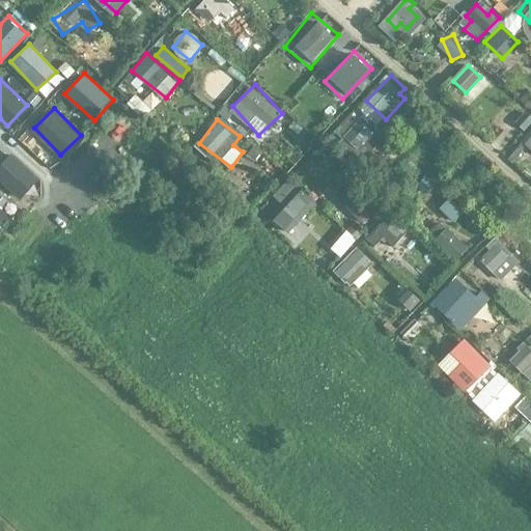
[(382,143),(359,120),(336,146),(350,158),(357,149),(366,160),(382,143)]
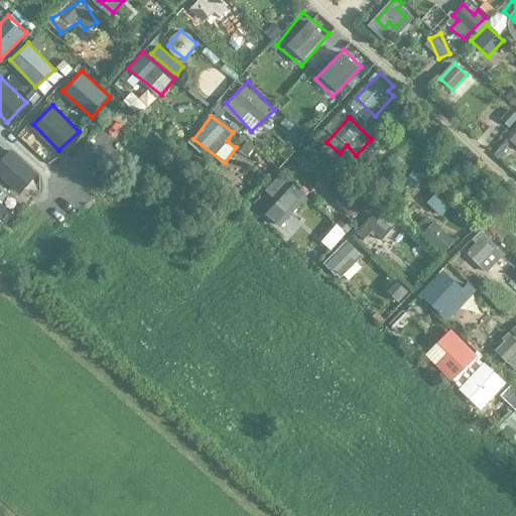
[(238,173),(262,158),(251,141),(227,156),(238,173)]
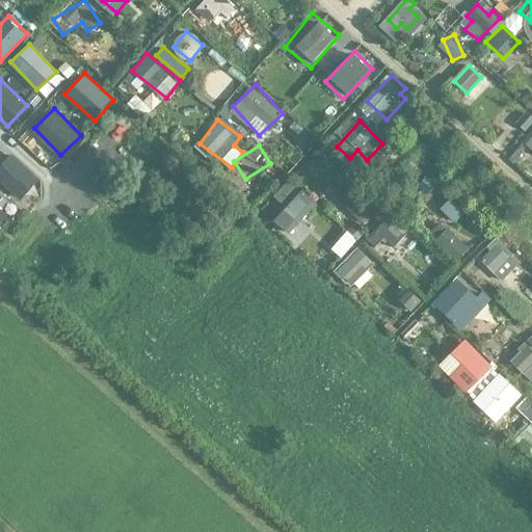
[(0,166),(0,180),(26,196),(41,173),(8,153),(0,166)]
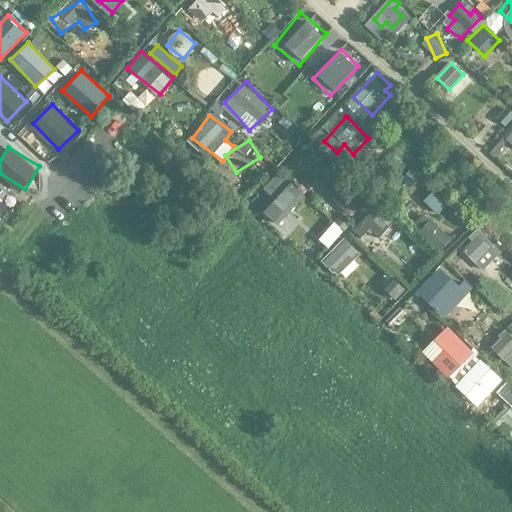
[(277,196),(291,180),(278,170),(265,187),(277,196)]
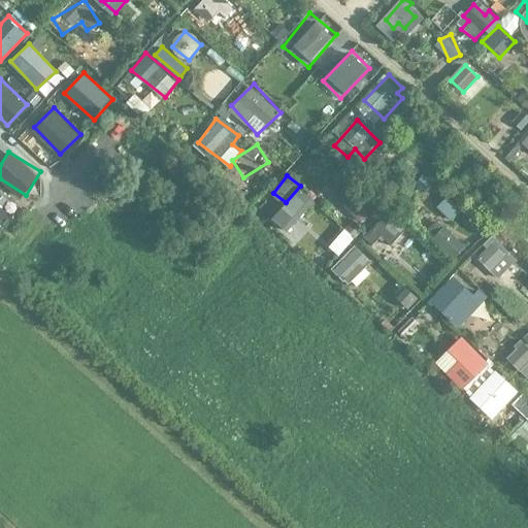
[(302,188),(273,218),(287,231),(316,201),(302,188)]
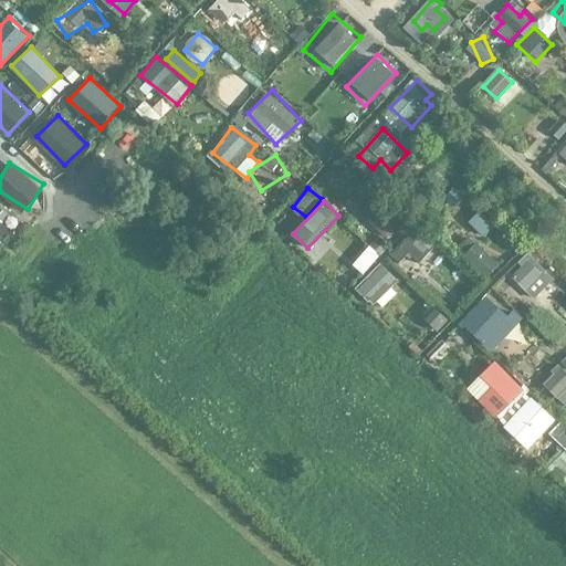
[(472,216),(454,203),(442,218),(459,231),(472,216)]
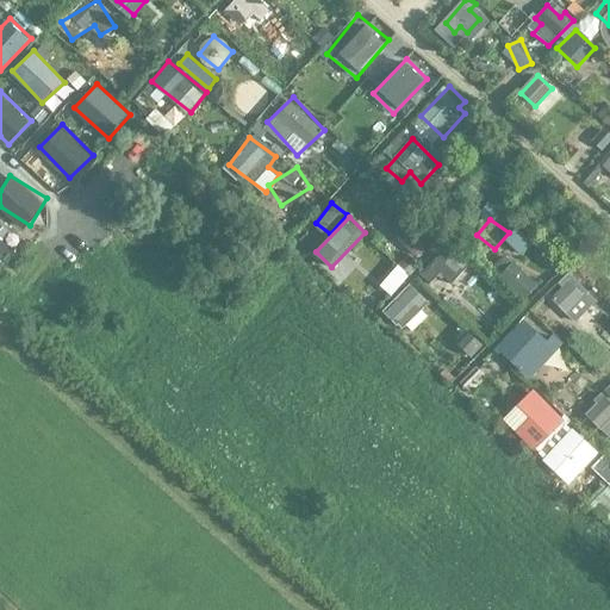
[(414,224),(398,242),(417,259),(434,241),(414,224)]
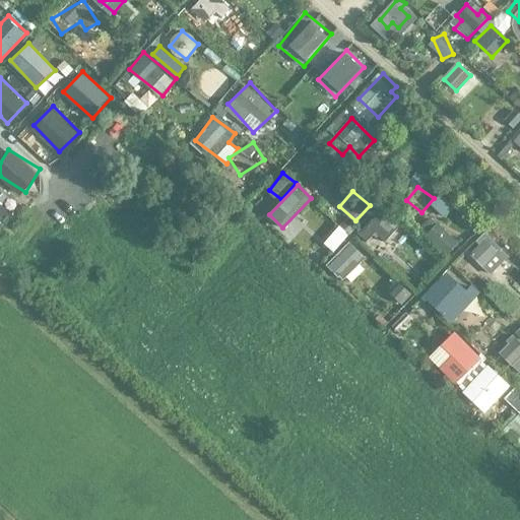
[(444,215),(453,207),(441,194),(432,202),(444,215)]
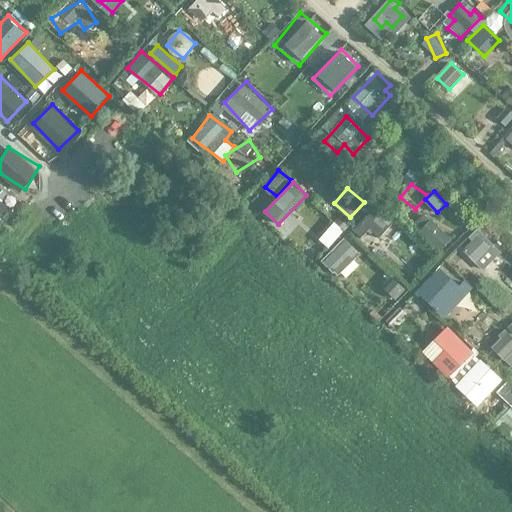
[(0,214),(9,205),(0,196),(0,214)]
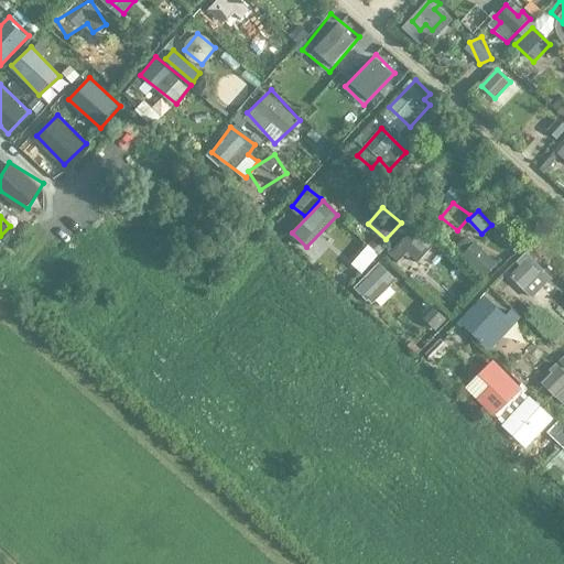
[(434,247),(418,229),(387,259),(397,268),(407,257),(418,264),(434,247)]
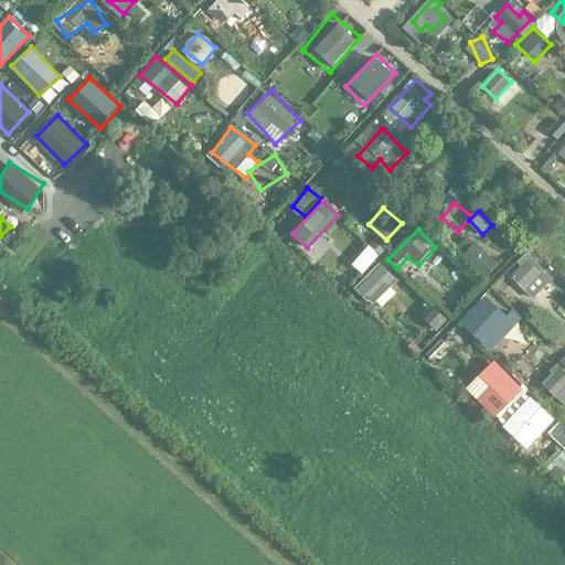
[(487,276),(500,262),(476,240),(462,253),(487,276)]
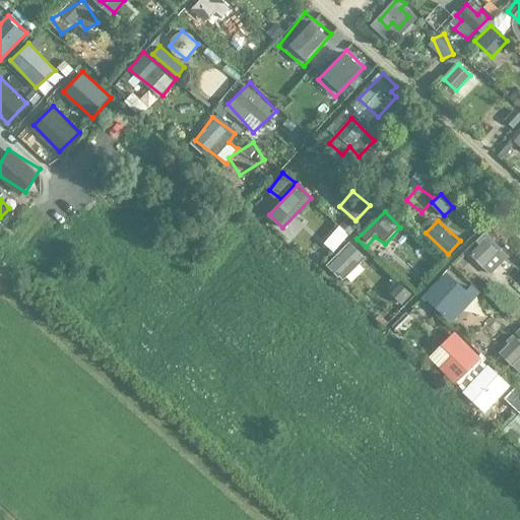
[(334,249),(348,234),(340,226),(326,243),(334,249)]
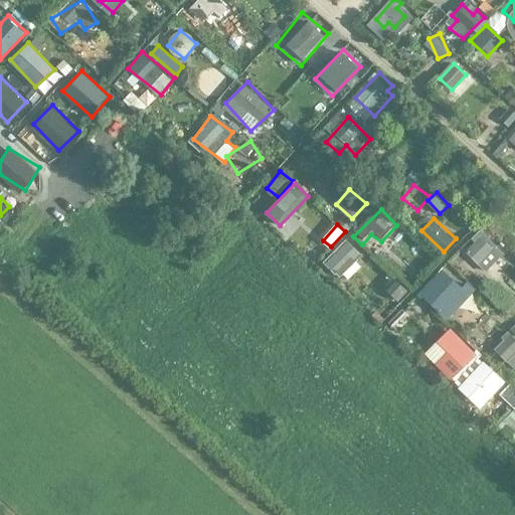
[(503,254),(480,230),(471,239),(475,242),(465,252),(485,273),(503,254)]
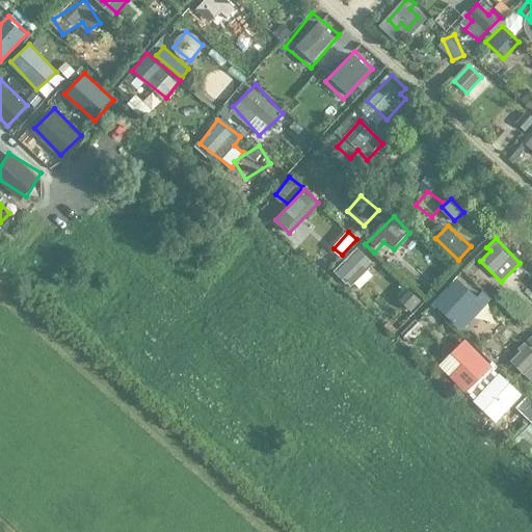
[(374,265),(356,247),(334,271),(350,288),(374,265)]
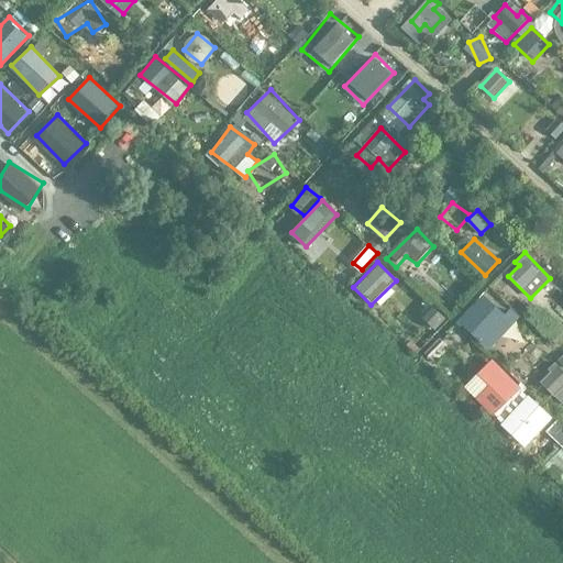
[(478,302),(472,311),(486,324),(501,307),(484,291),(475,301),(478,302)]
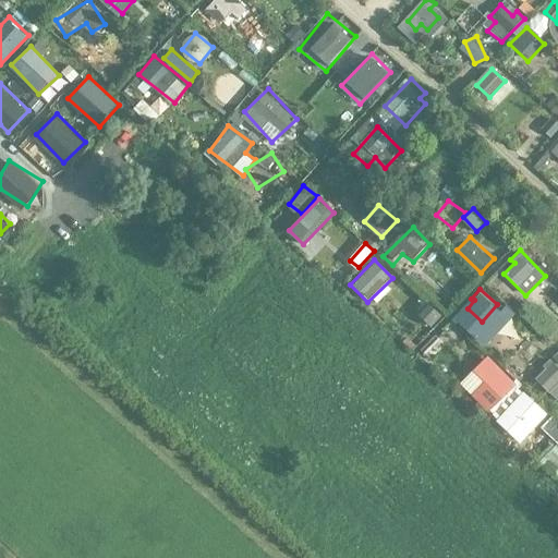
[(435,335),(419,351),(436,367),(452,351),(435,335)]
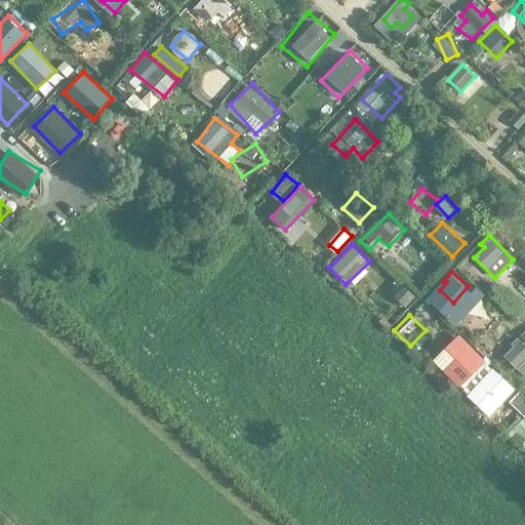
[(460,332),(434,358),(460,387),(487,361),(460,332)]
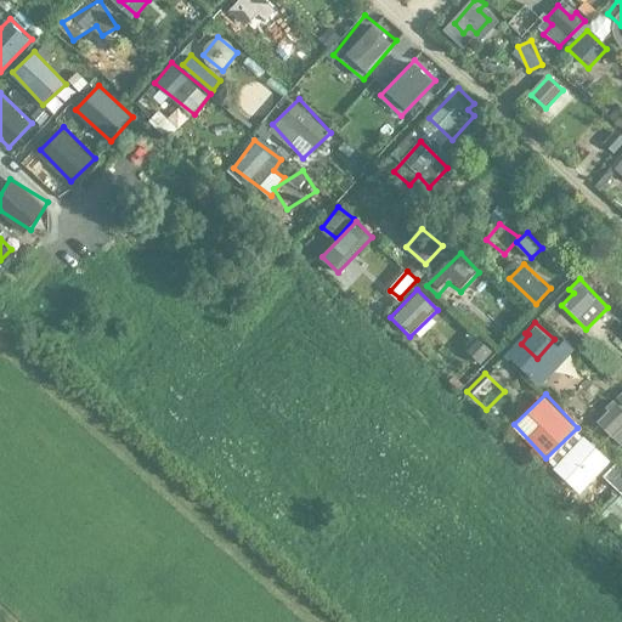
[(621,411),(612,401),(605,408),(608,412),(597,423),(621,447),(621,411)]
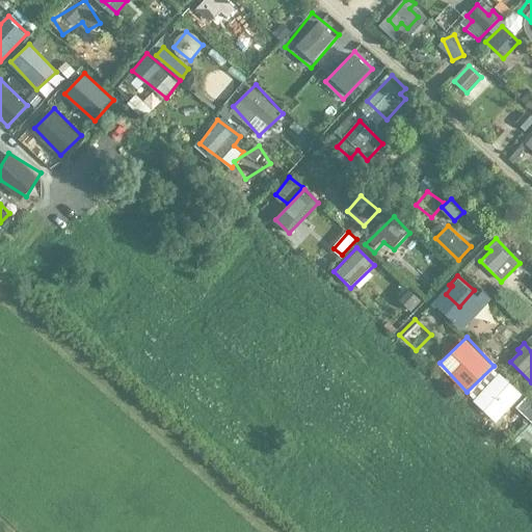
[(496,405),(508,391),(495,378),(481,392),(496,405)]
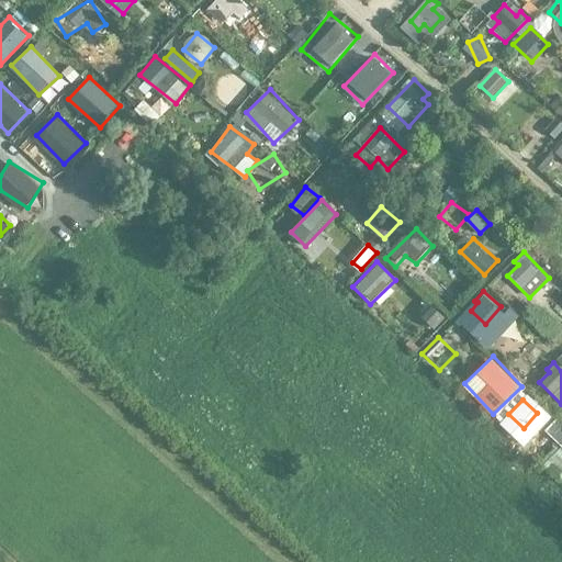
[(560,483),(561,481),(561,417),(547,427),(561,447),(561,448),(543,462),(560,483)]
